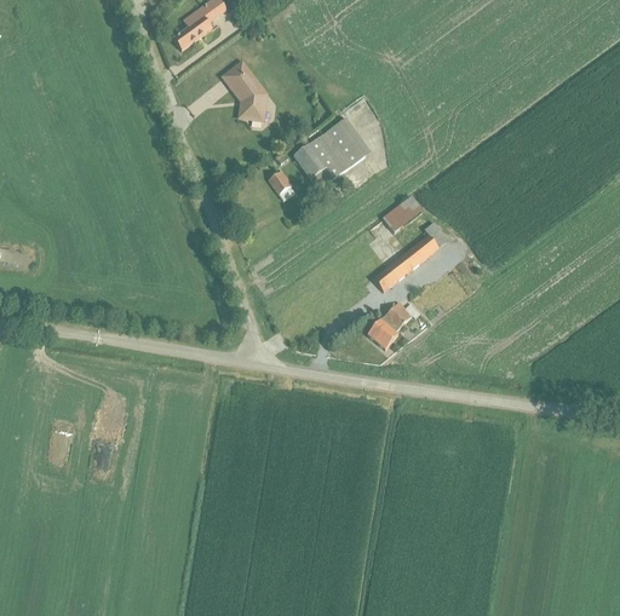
[(189,28),(173,39),(182,50),(212,28),(208,22),(227,9),(220,0),(210,0),(183,21),(189,28)]
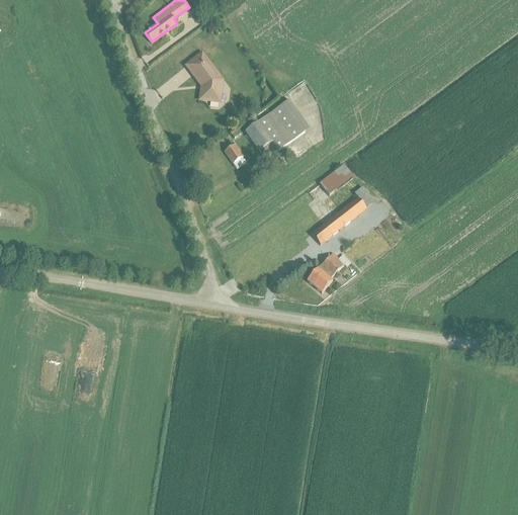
[(202,50),(185,63),(198,80),(199,81),(200,82),(201,82),(202,82),(203,85),(202,86),(201,87),(200,97),(222,100),(224,78),(202,50)]
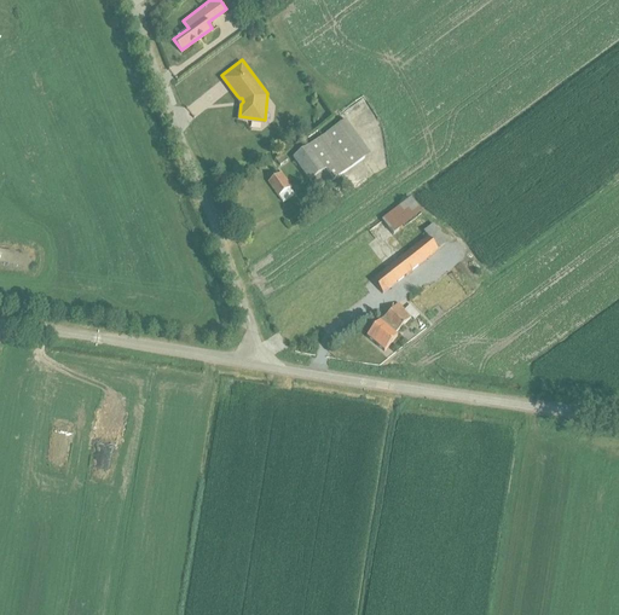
[(324,82),(333,92),(339,87),(331,77),(324,82)]
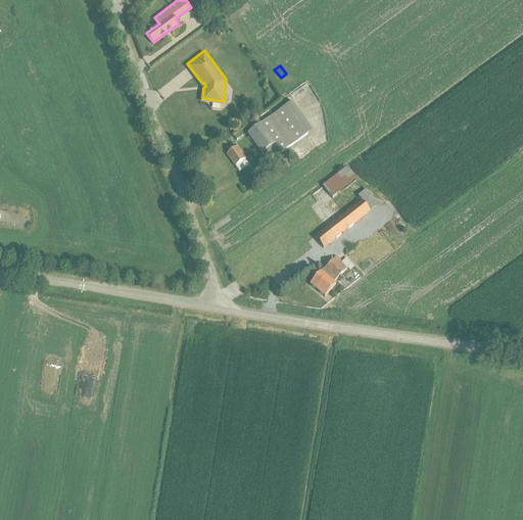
[(275,142),(262,151),(268,159),(313,128),(292,99),(260,122),(275,142)]
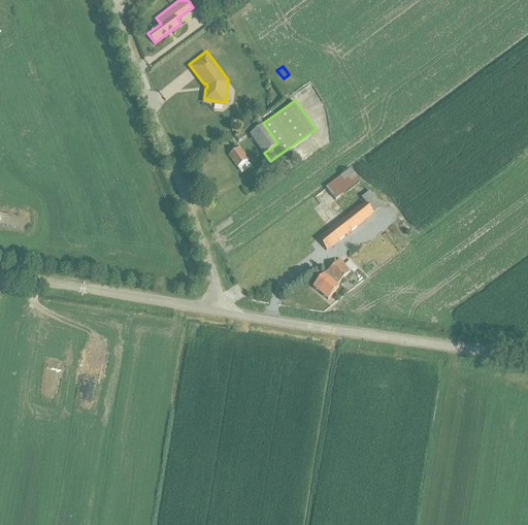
[(277,143),(263,123),(250,133),(264,153),(277,143)]
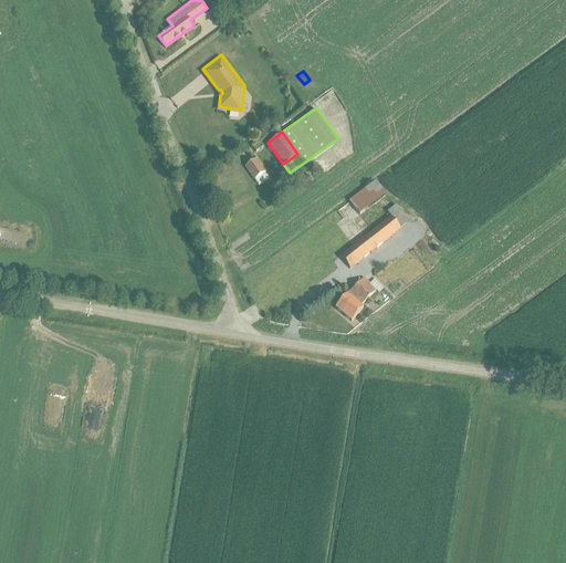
[(258,155),(245,164),(259,183),(269,175),(264,169),(266,168),(258,155)]
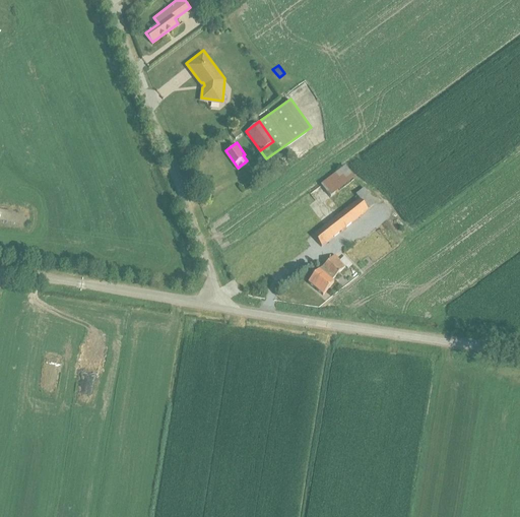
[(345,164),(320,183),(330,195),(355,176),(345,164)]
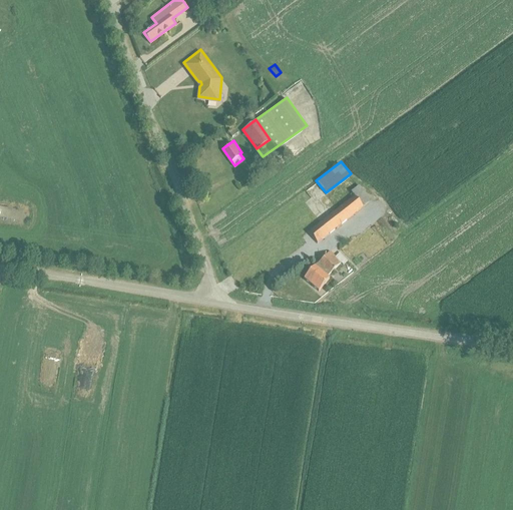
[(354,193),(309,229),(318,241),(376,194),(364,179),(360,183),(359,183),(351,190),(354,193)]
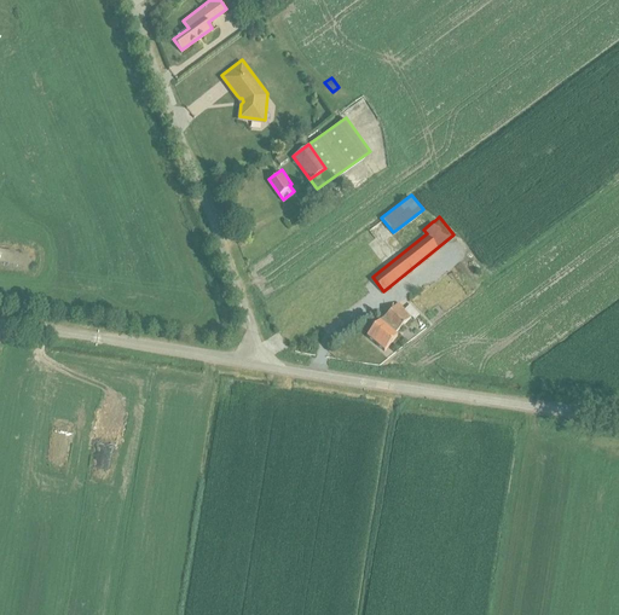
[(383,314),(366,334),(385,349),(398,334),(395,331),(398,328),(411,313),(414,317),(420,312),(410,302),(405,306),(399,301),(385,314),(383,314)]
